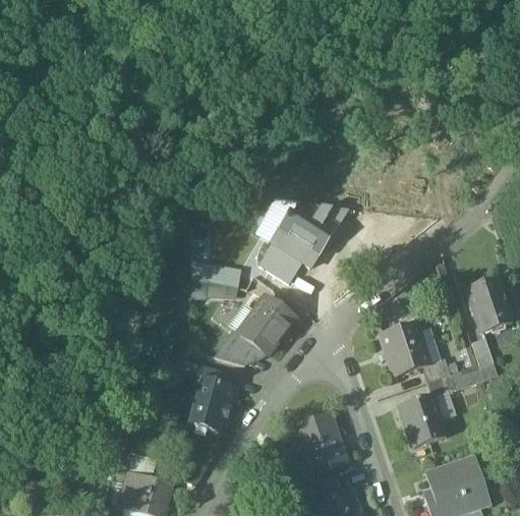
[(344,212),(302,206),(292,221),(290,220),(289,220),(288,220),(286,221),(284,224),(281,222),(278,227),(281,229),(281,228),(311,248),(318,252),(344,212)]
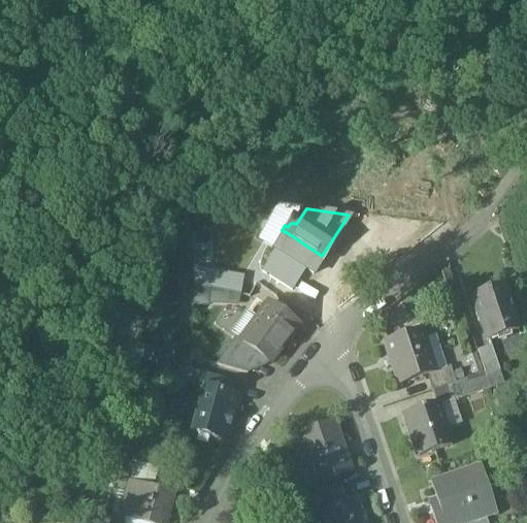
[(285,232),(275,246),(306,265),(316,252),(285,231),(285,232)]
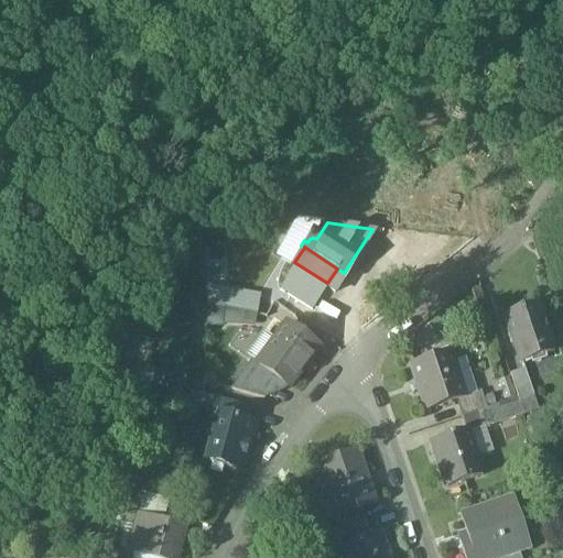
[(229,307),(206,302),(206,315),(226,320),(229,307)]
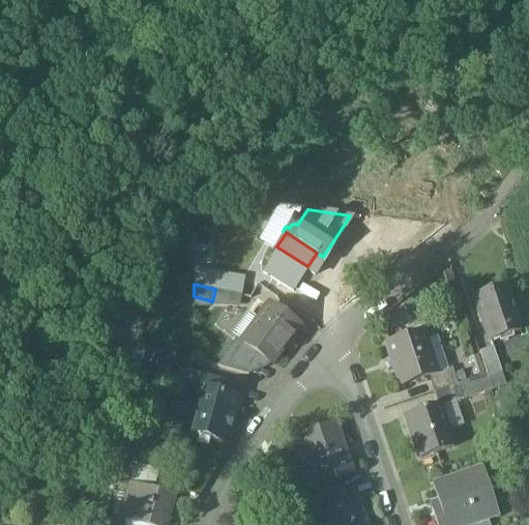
[(507,284),(474,293),(489,340),(521,329),(507,284)]
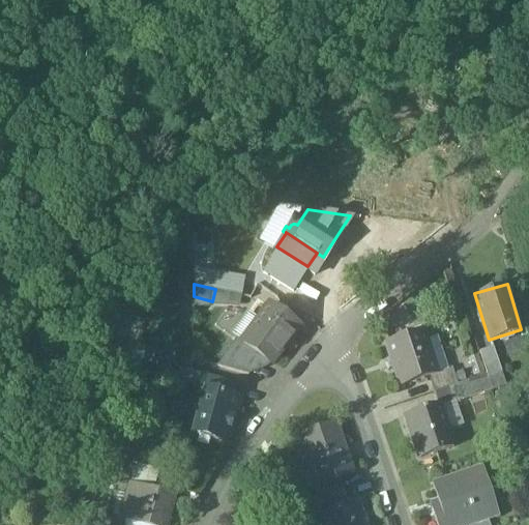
[(299,324),(269,302),(259,317),(258,316),(241,338),(262,353),(272,360),(299,324)]
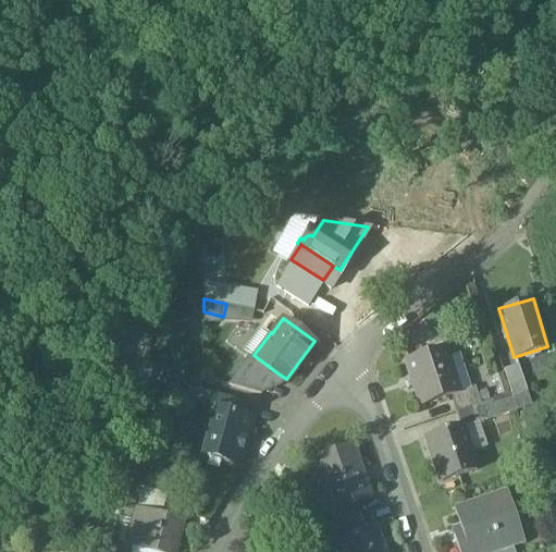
[(444,344),(407,357),(423,403),(452,393),(460,390),(460,389),(444,344)]
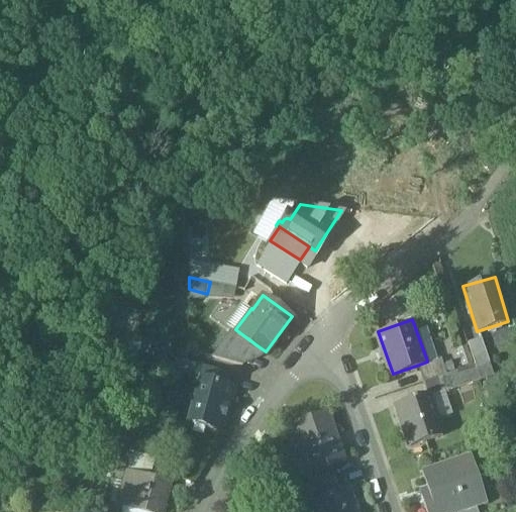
[(232,326),(212,353),(242,363),(255,344),(235,329),(232,326)]
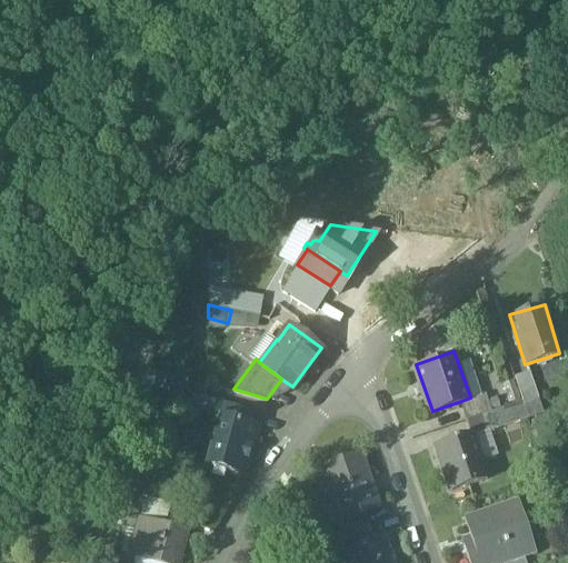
[(539,398),(529,370),(516,374),(524,398),(525,403),(539,398)]
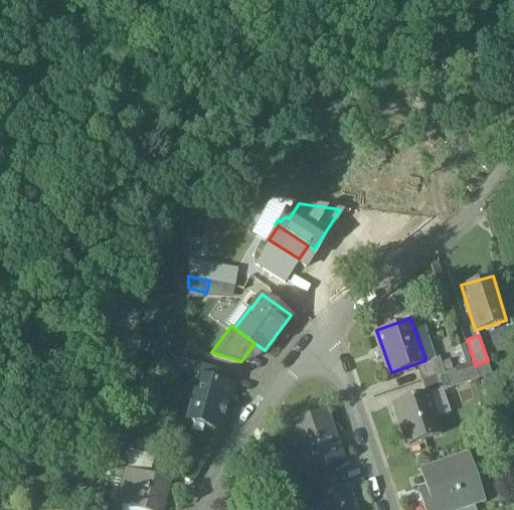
[(440,354),(425,359),(425,360),(417,363),(422,378),(446,370),(440,354)]
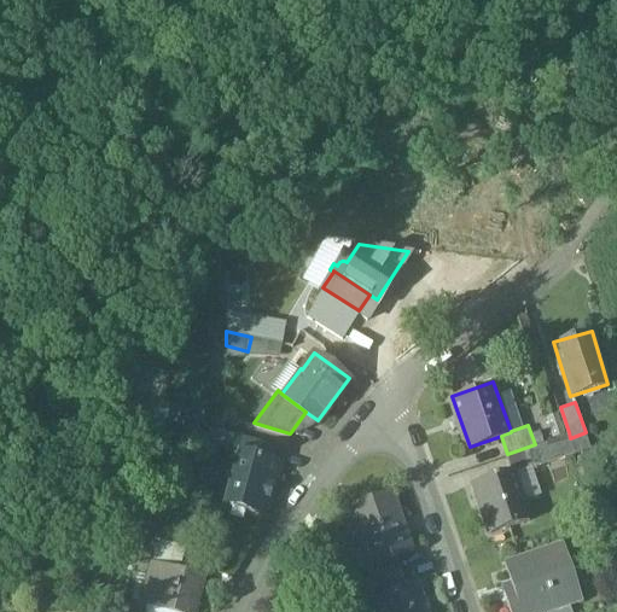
[(570,438),(569,432),(535,444),(542,465),(576,453),(570,438)]
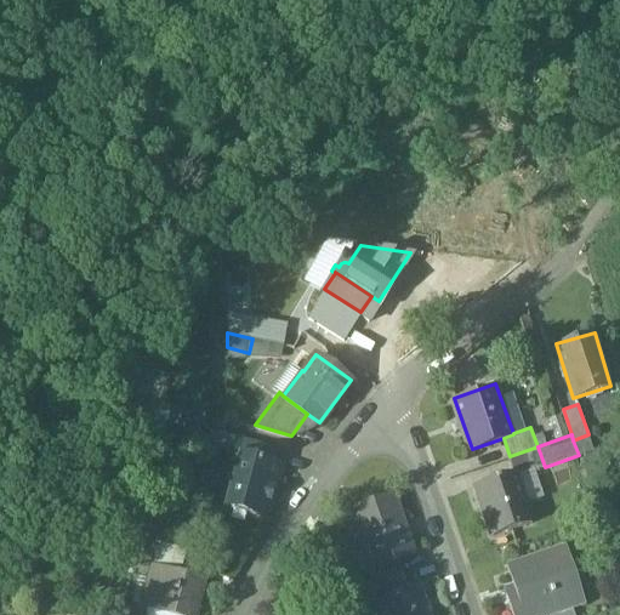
[(279,446),(237,436),(233,450),(274,461),(279,446)]
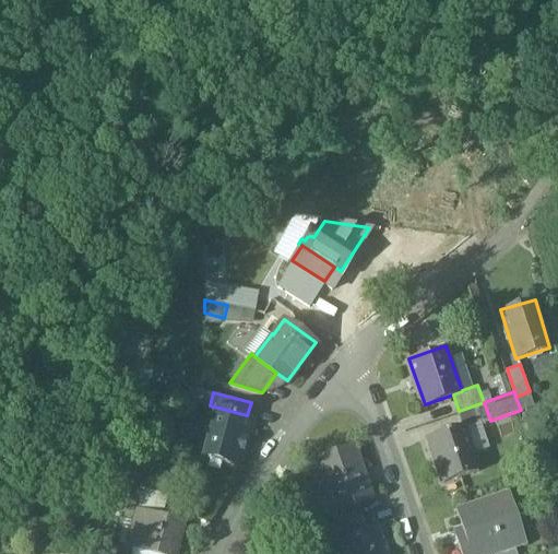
[(484,402),(459,411),(463,424),(466,423),(469,428),(490,421),(484,402)]
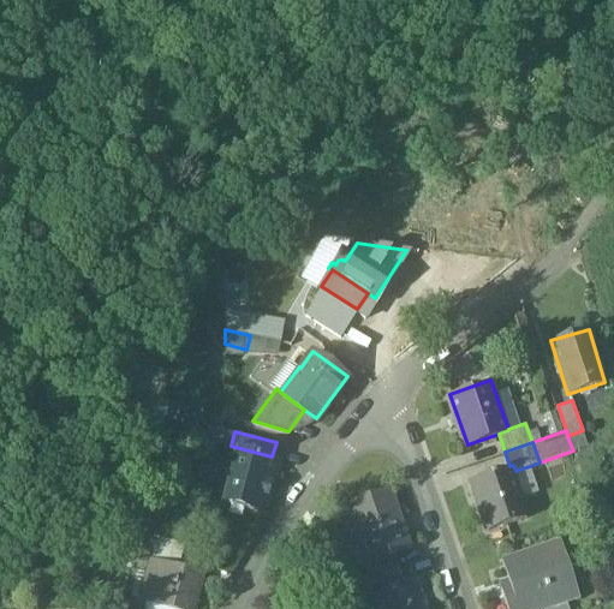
[(272,457),(231,446),(225,467),(231,477),(226,493),(231,501),(264,509),(269,494),(273,482),(279,459),(272,457)]
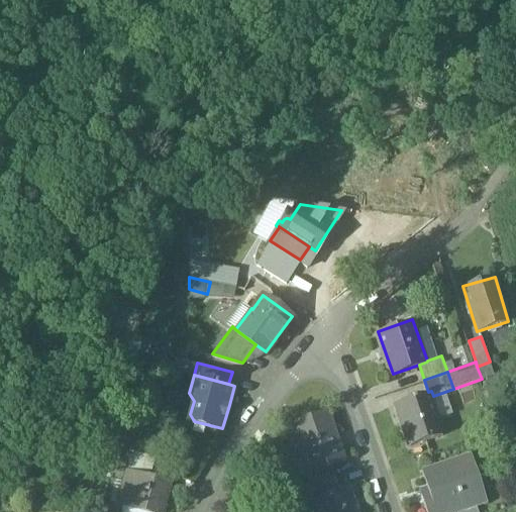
[(428,392),(400,402),(413,440),(444,430),(433,396),(431,391),(428,392)]
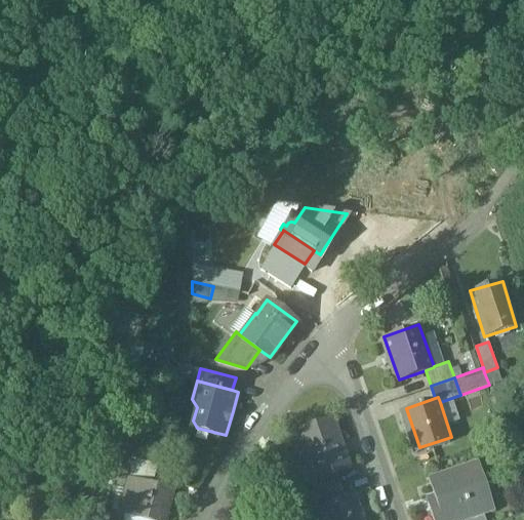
[(333,417),(298,429),(313,475),(314,477),(337,470),(349,466),(333,417)]
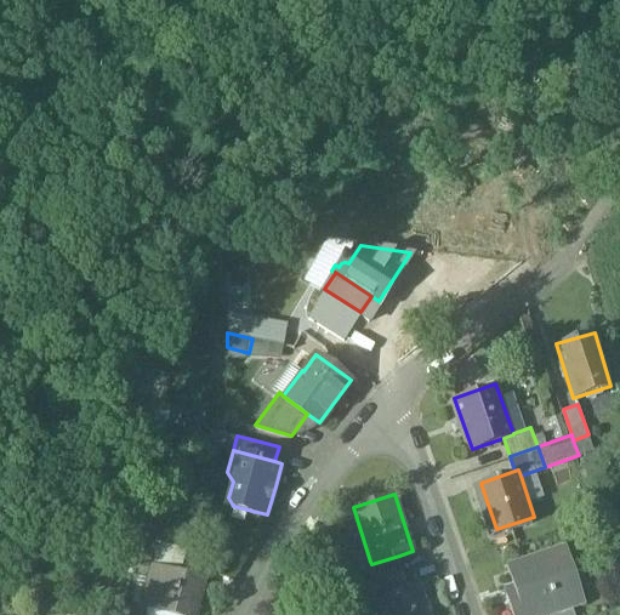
[(568,542),(510,562),(519,593),(510,597),(516,614),(530,614),(542,611),(572,602),(573,601),(563,571),(576,568),(568,542)]
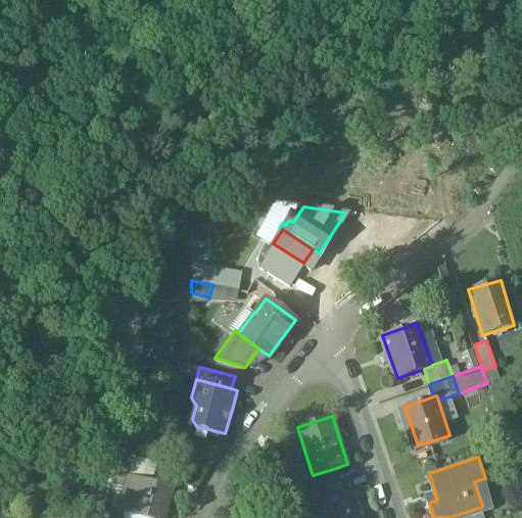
[(336,468),(313,475),(312,473),(305,475),(311,490),(340,480),(336,468)]
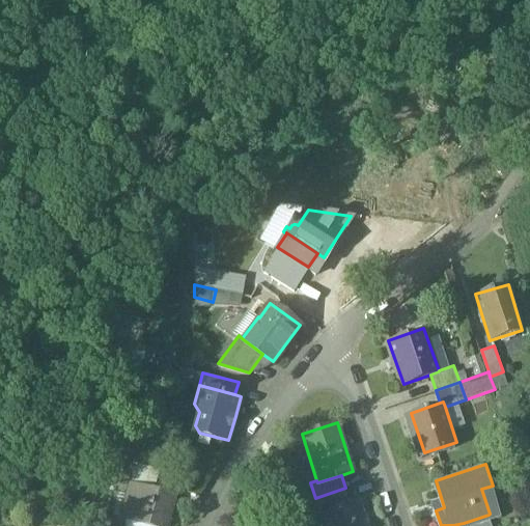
[(162,525),(172,494),(136,483),(126,518),(157,525),(162,525)]
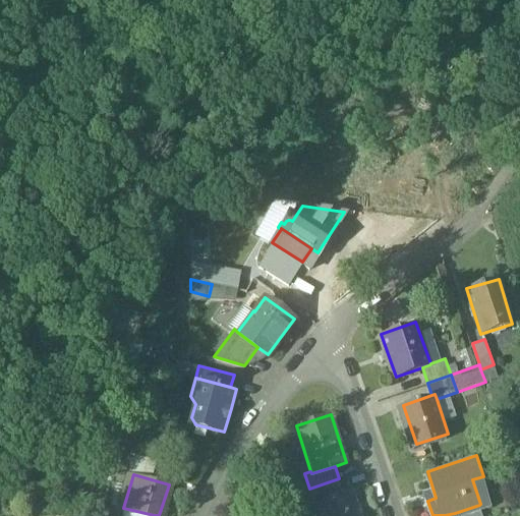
[(339,478),(309,489),(312,497),(342,486),(339,478)]
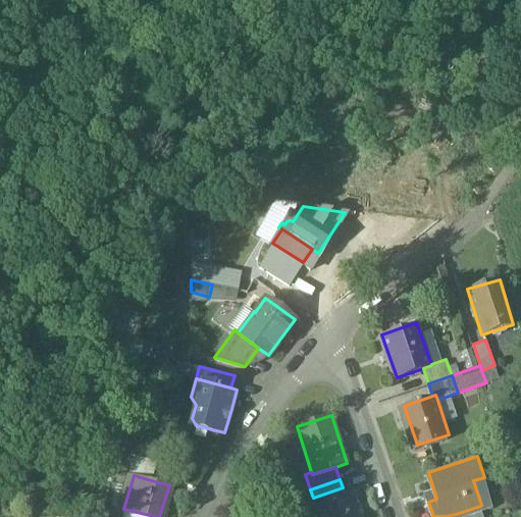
[(344,493),(343,487),(313,498),(314,502),(319,501),(324,516),(362,516),(353,489),(344,493)]
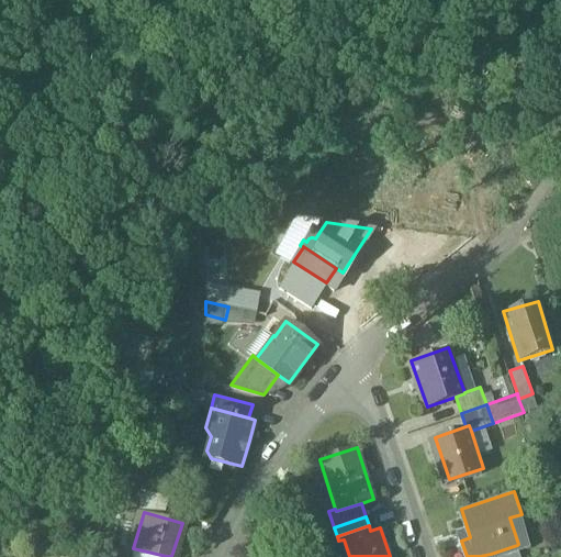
[(522,556),(517,545),(491,554),(492,556),(522,556)]
